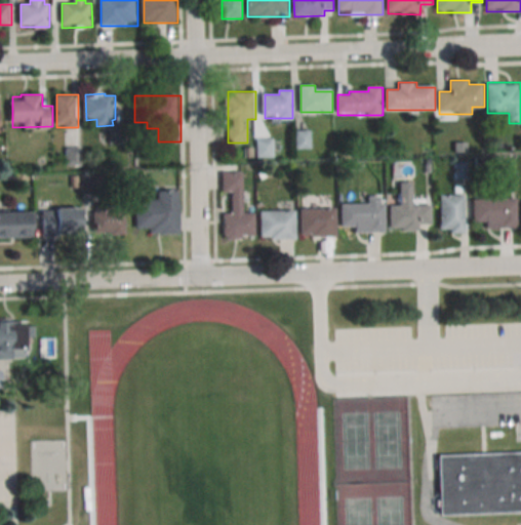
[(130,124),(131,145),(112,146),(111,125),(113,125),(130,124)]
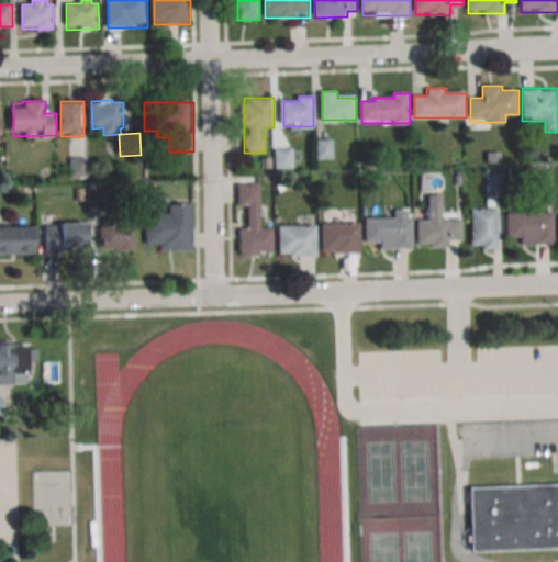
[(319,158),(335,158),(335,138),(319,138),(319,158)]
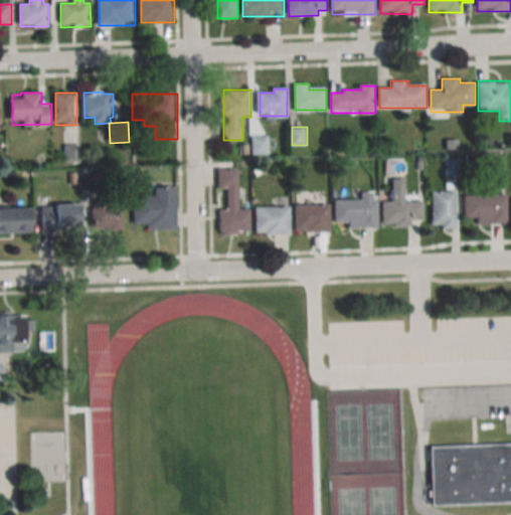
[(253,154),(271,154),(271,136),(253,136),(253,154)]
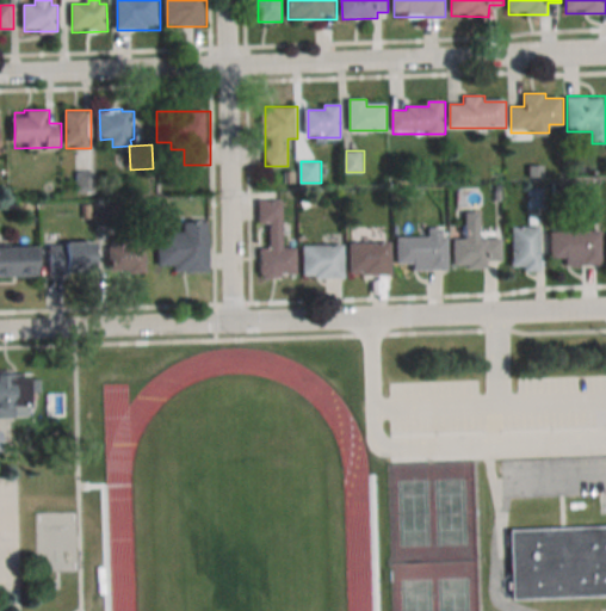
[(545,167),(545,178),(531,178),(531,167),(545,167)]
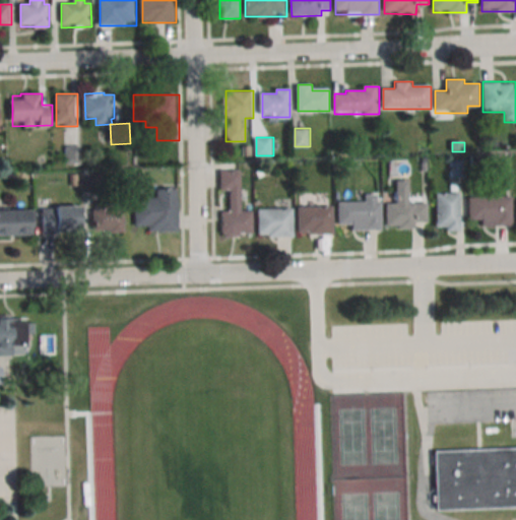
[(83,146),(83,165),(68,165),(67,146),(83,146)]
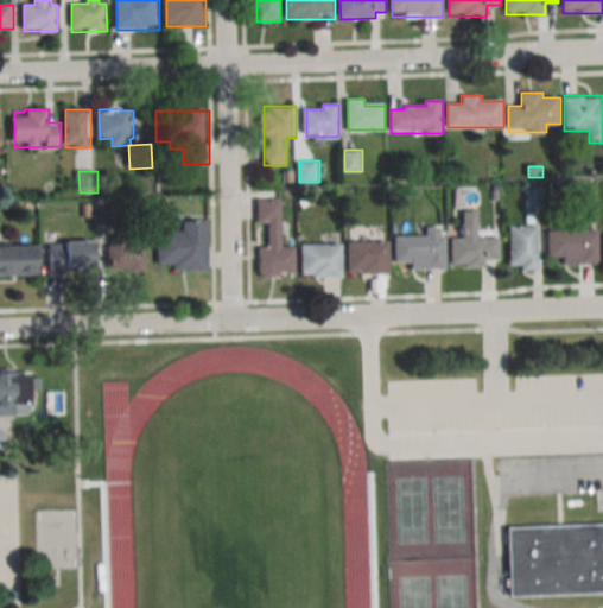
[(564,190),(564,182),(553,183),(554,191),(564,190)]
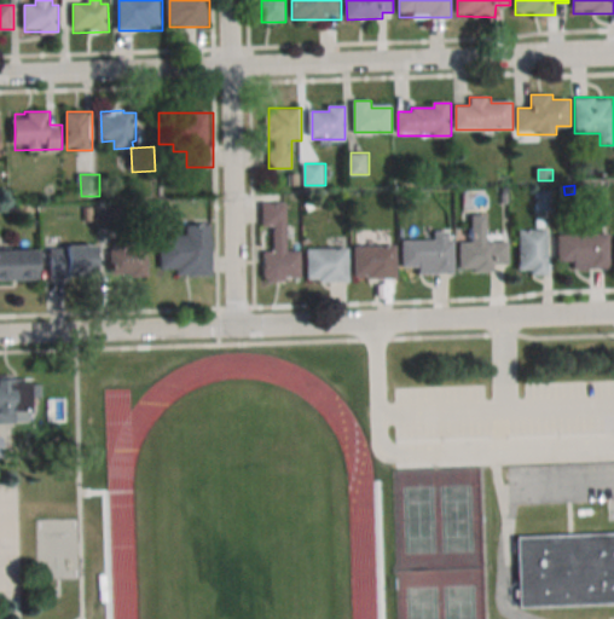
[(511,204),(511,187),(502,187),(502,204),(511,204)]
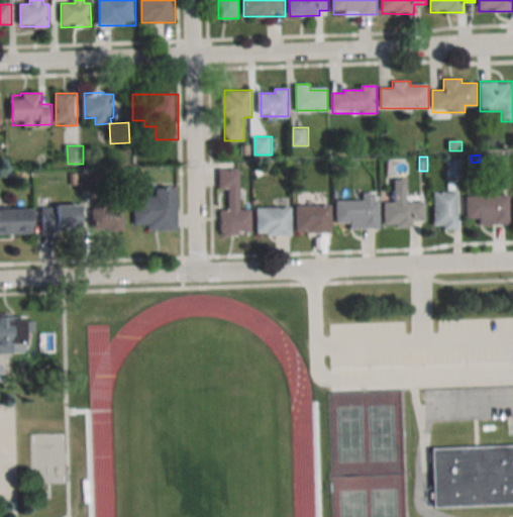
[(463,159),(450,159),(450,175),(463,175),(463,159)]
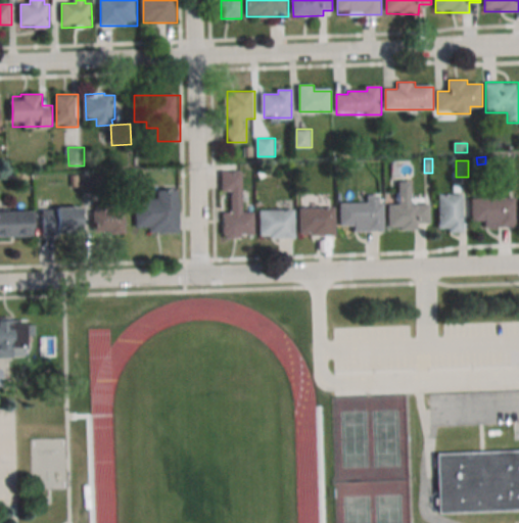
[(255,210),(244,210),(243,170),(222,171),(223,191),(232,191),(232,211),(224,211),(224,238),(255,237),(255,210)]
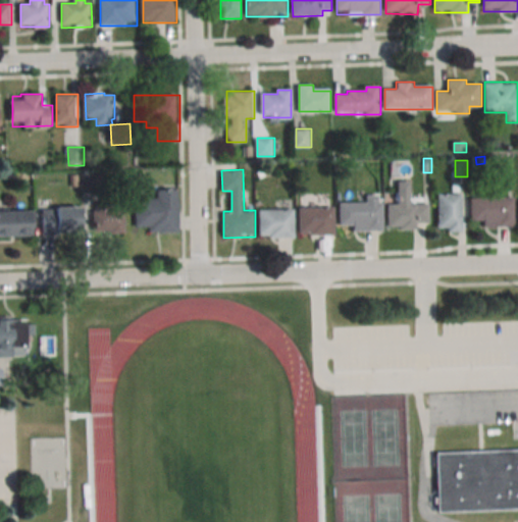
[(103,174),(104,193),(85,194),(84,175),(103,174)]
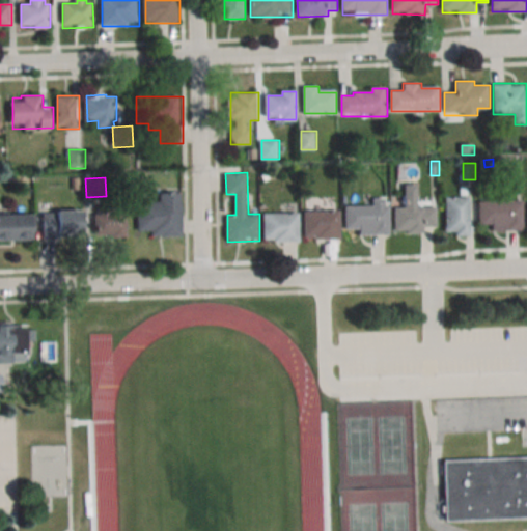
[(427,233),(427,225),(439,225),(439,205),(418,205),(418,183),(406,184),(406,206),(395,206),(395,233),(427,233)]
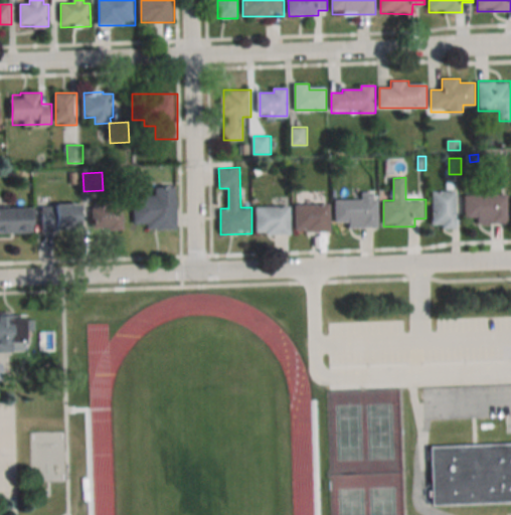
[(146,229),(178,229),(178,186),(157,186),(157,196),(135,196),(135,224),(146,224),(146,229)]
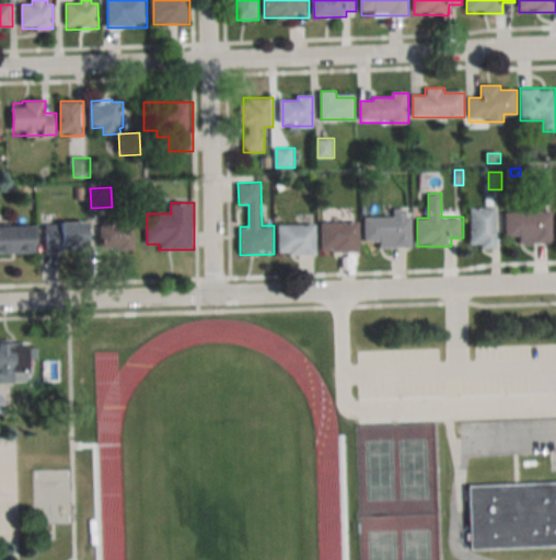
[(471,248),(496,248),(496,207),(471,207),(471,248)]
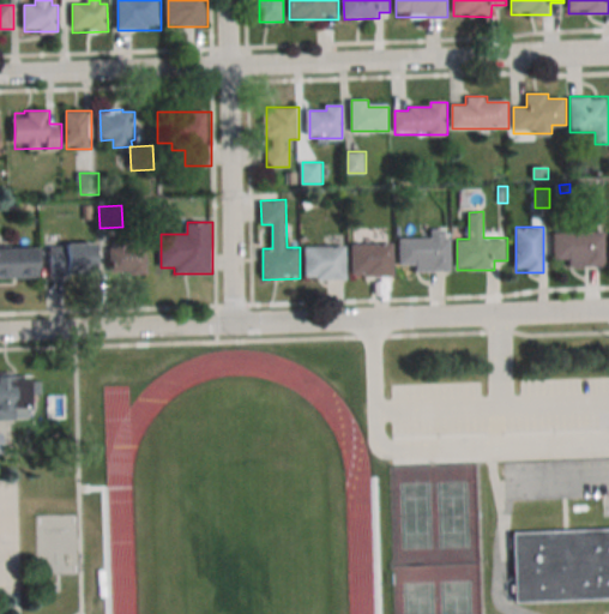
[(451,228),(429,228),(429,239),(399,239),(399,263),(411,263),(411,272),(451,272),(451,228)]
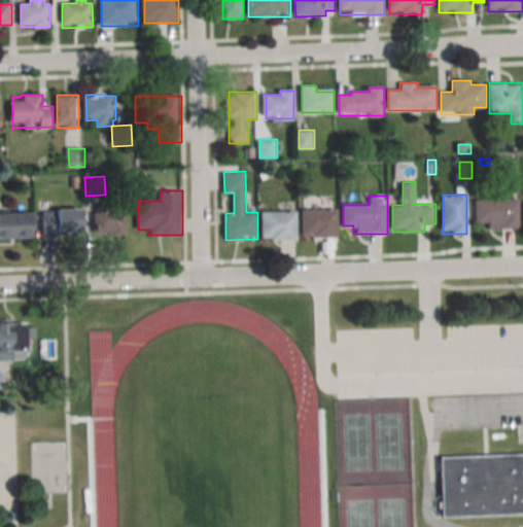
[(476,219),(486,219),(486,229),(520,229),(520,198),(476,198),(476,219)]
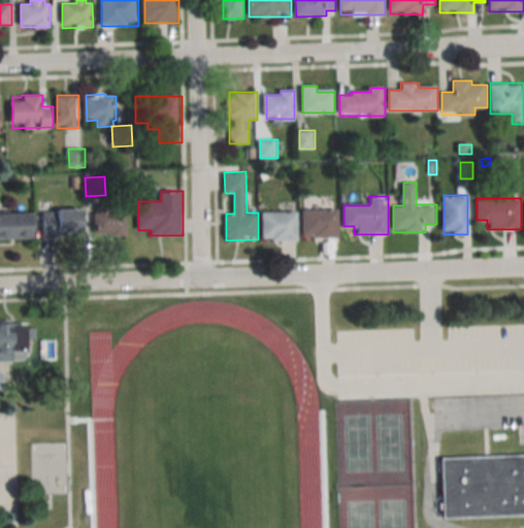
[(83,235),(83,209),(44,209),(44,235),(83,235)]
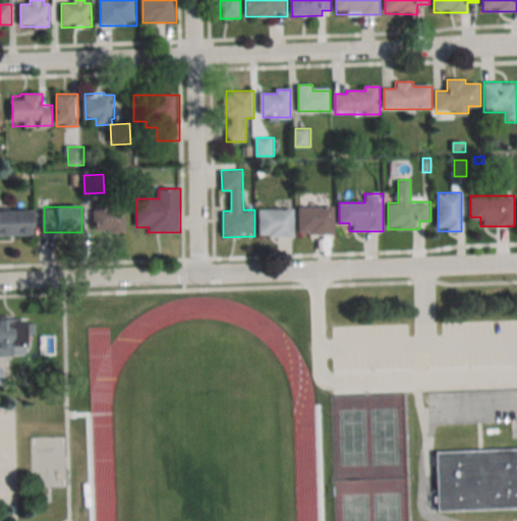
[(299,234),(335,234),(335,207),(299,207),(299,234)]
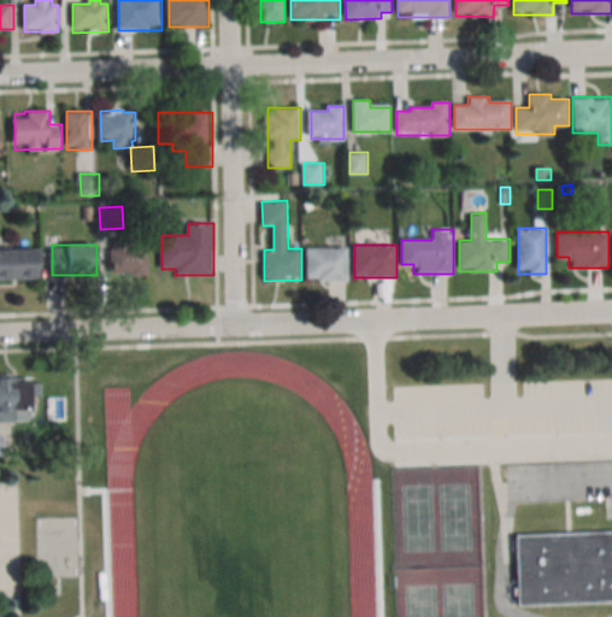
[(307,247),(307,280),(349,280),(349,247),(307,247)]
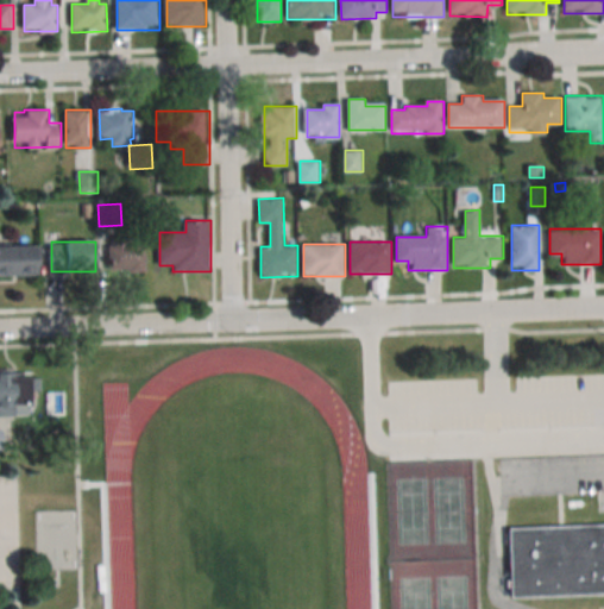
[(146,272),(146,245),(111,245),(111,272),(146,272)]
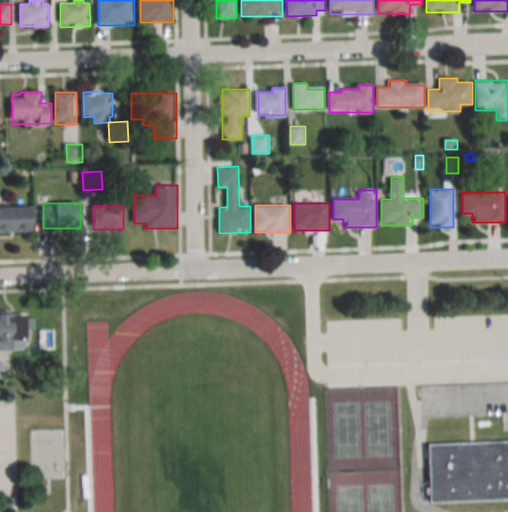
[(32,207),(0,207),(0,231),(32,231),(32,207)]
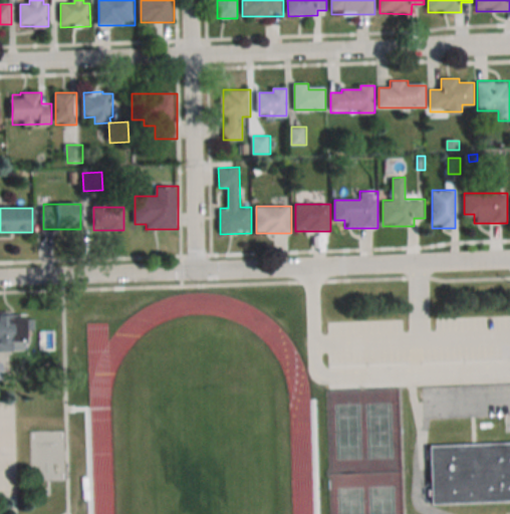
[(0,312),(0,350),(26,350),(26,329),(35,329),(35,319),(25,319),(25,312),(0,312)]
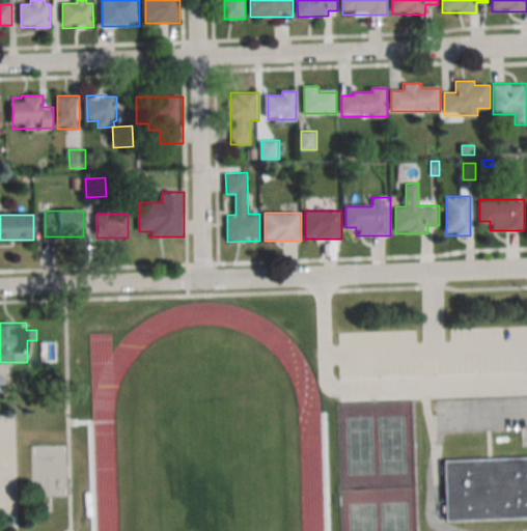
[(59,362),(59,341),(44,341),(44,362),(59,362)]
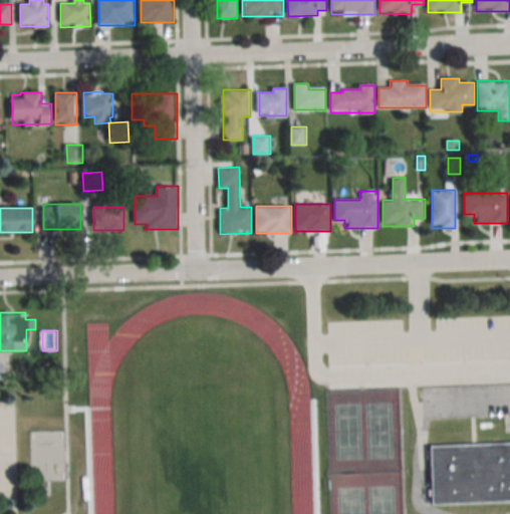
[(509,501),(432,504),(431,445),(509,442),(509,501)]
